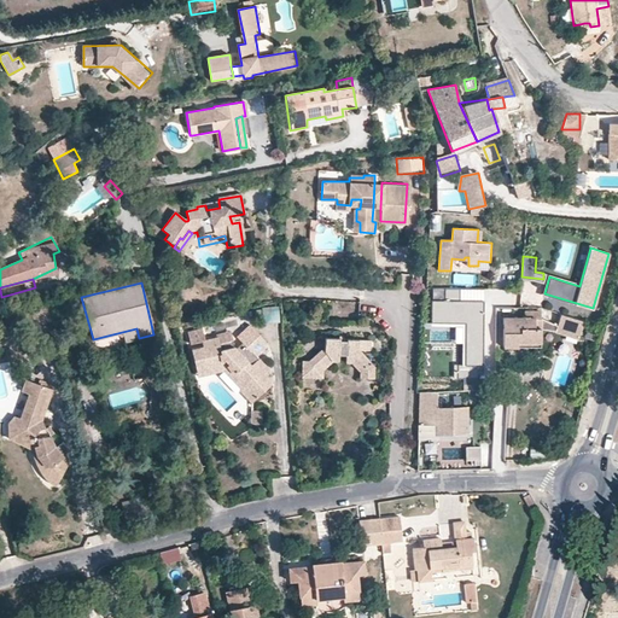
[(460,287),(444,287),(444,299),(431,299),(431,322),(465,324),(465,363),(455,362),(454,378),(437,378),(437,391),(461,391),(461,378),(478,378),(478,368),(483,369),(484,298),(460,298),(460,287)]
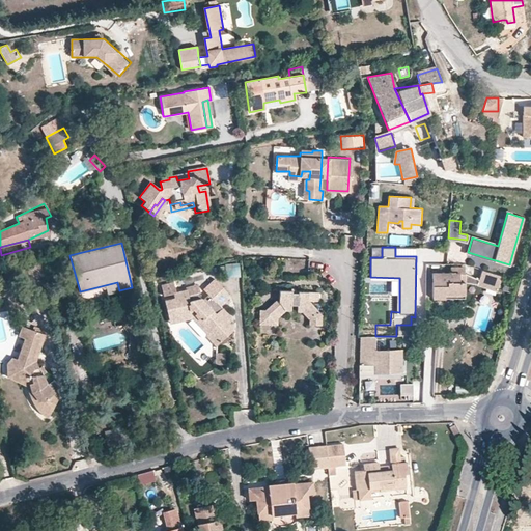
[(450,268),(450,273),(432,273),(431,298),(443,298),(443,294),(464,294),(465,268),(450,268)]
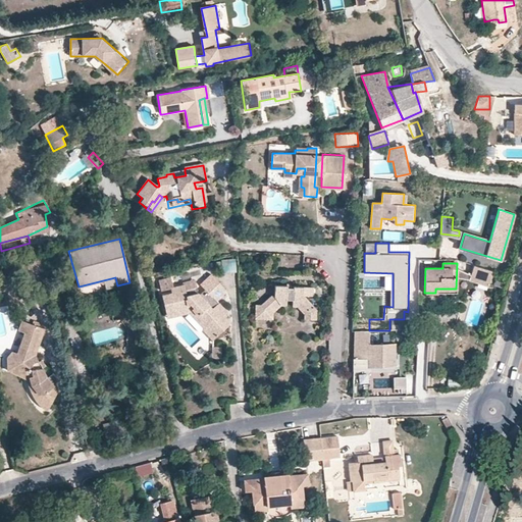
[(491,270),(471,265),(467,282),(487,288),(491,270)]
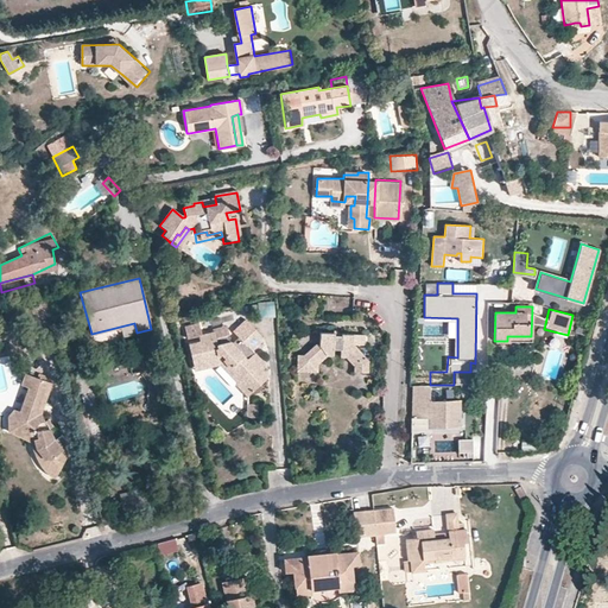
[(233,333),(238,337),(232,343),(230,344),(228,341),(227,335),(215,337),(213,331),(201,334),(197,335),(198,341),(188,343),(192,366),(208,361),(223,359),(233,368),(234,367),(244,378),(238,382),(236,384),(247,396),(248,396),(270,377),(258,363),(251,356),(254,353),(252,350),(263,339),(246,321),(233,333)]
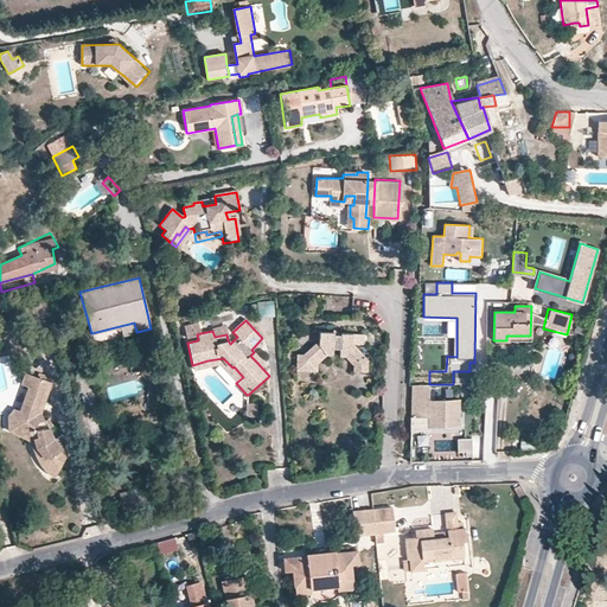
[(136,332),(134,323),(120,326),(122,336),(136,332)]
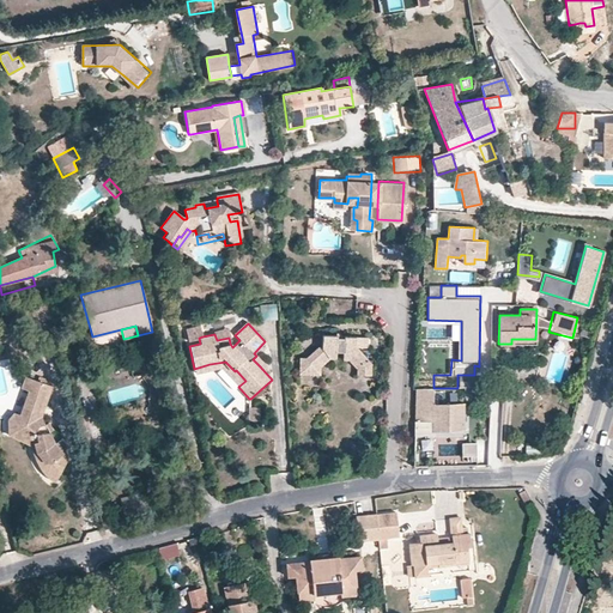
[(202,337),(200,327),(186,331),(188,340),(199,338),(202,337)]
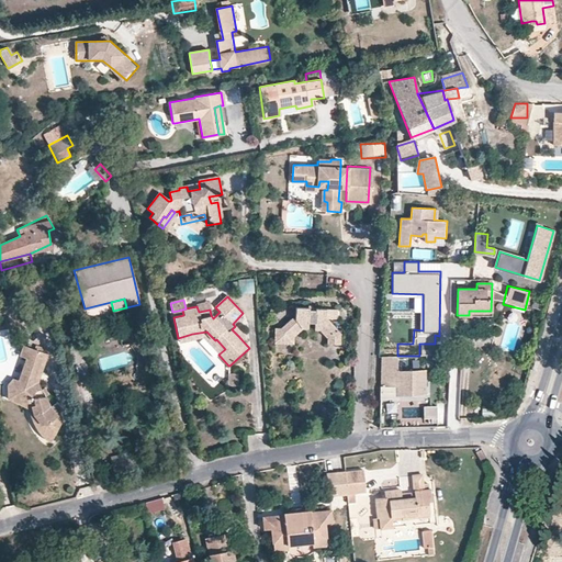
[(303,329),(308,330),(308,326),(315,326),(314,329),(321,330),(328,338),(328,345),(340,345),(341,335),(326,317),(337,318),(338,308),(316,307),(316,308),(308,308),(308,305),(295,305),(295,316),(293,316),(283,326),(277,326),(276,341),(294,341),(294,338),(303,329)]
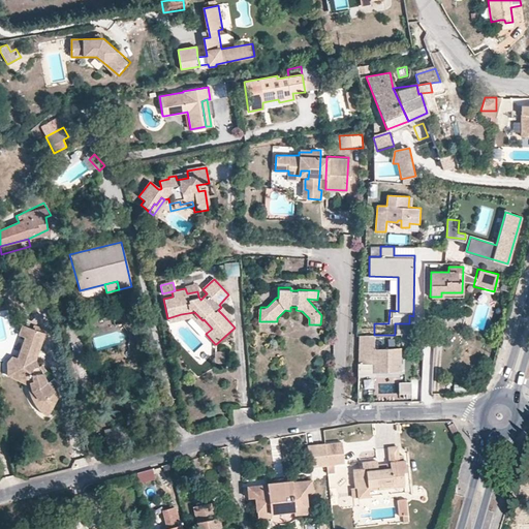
[(221,307),(218,310),(224,316),(226,313),(221,307)]
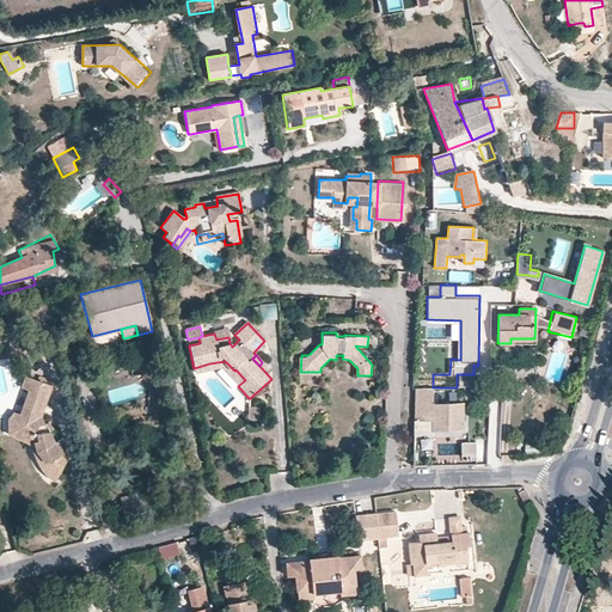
[(195,371),(220,365),(239,385),(245,380),(236,369),(234,371),(225,361),(209,363),(194,368),(195,371)]
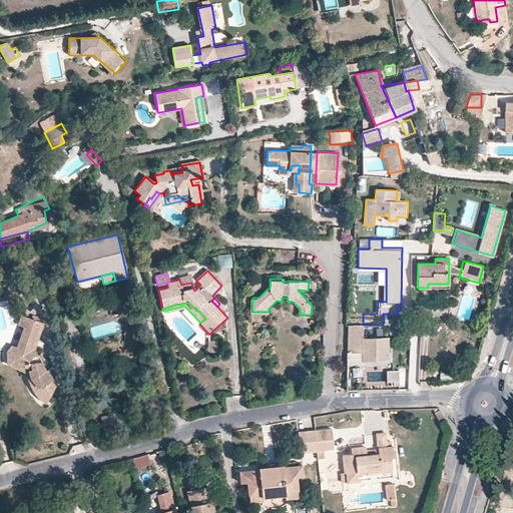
[(42,352),(38,351),(35,345),(39,329),(44,331),(47,321),(27,314),(24,324),(29,325),(22,346),(18,344),(13,350),(14,358),(31,363),(32,369),(33,369),(33,374),(35,380),(39,388),(42,392),(46,396),(49,398),(53,400),(62,380),(56,375),(53,372),(49,366),(47,361),(46,358),(42,352)]
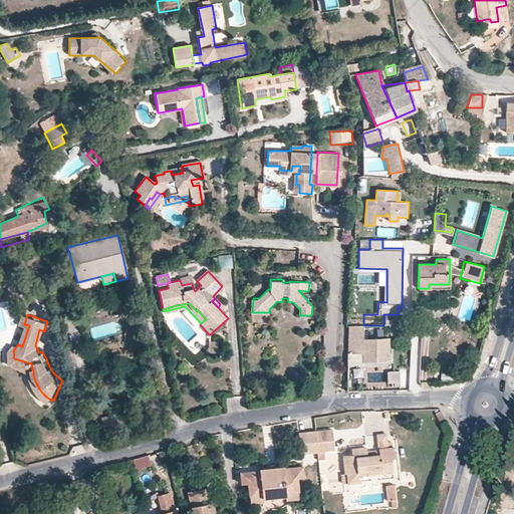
[(29,325),(24,324),(18,344),(22,346),(29,325)]
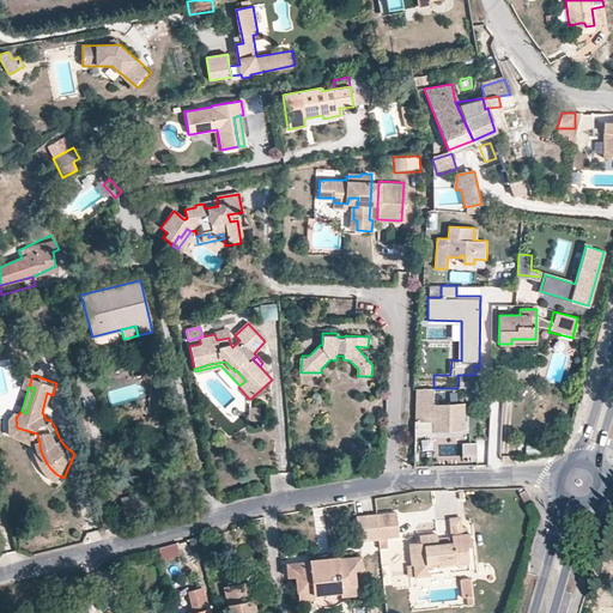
[(463,430),(463,404),(434,404),(434,388),(416,389),(416,434),(434,434),(434,429),(463,430)]
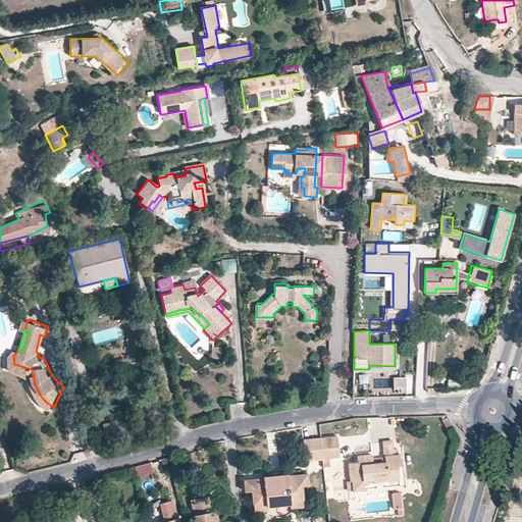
[(45,336),(40,334),(36,351),(39,357),(45,336)]
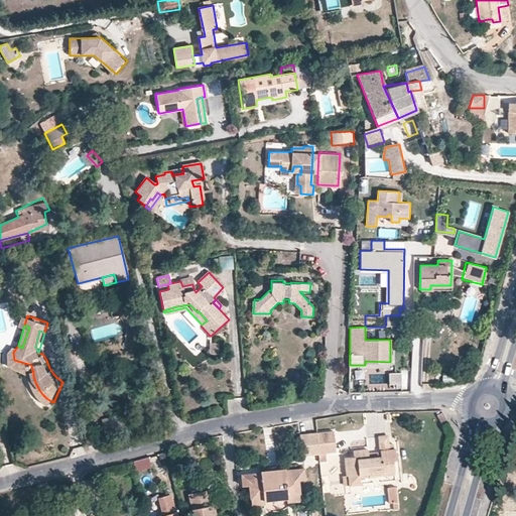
[(220,344),(211,344),(212,356),(221,355),(220,344)]
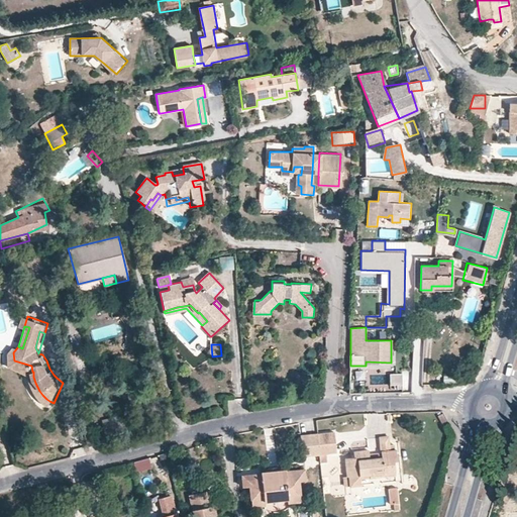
[(14,360),(14,365),(32,372),(31,366),(14,360)]
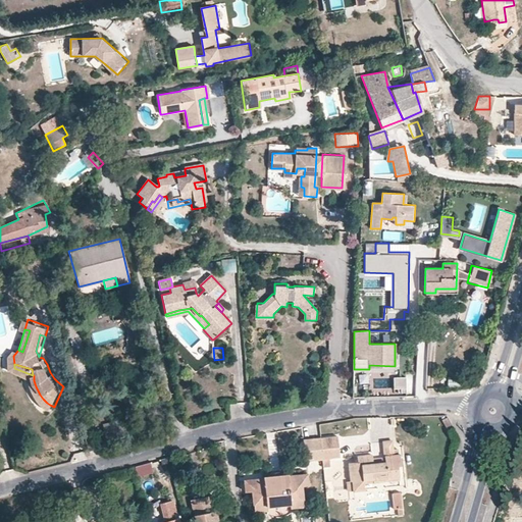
[(413,392),(413,376),(394,377),(395,392),(413,392)]
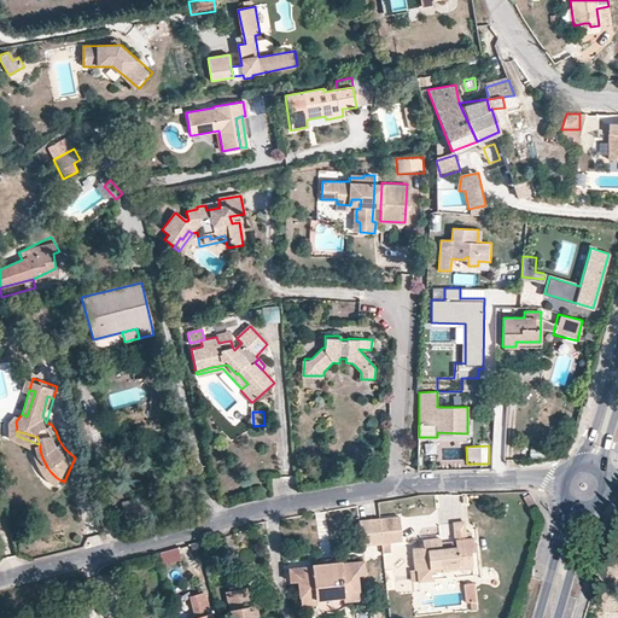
[(544,460),(544,450),(531,450),(530,460),(544,460)]
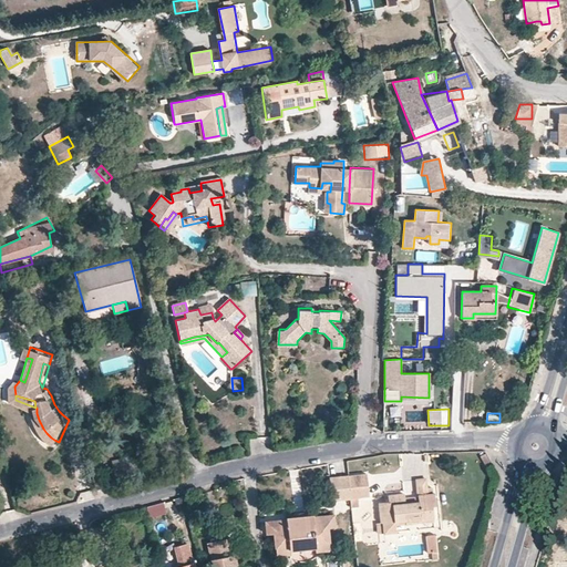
[(160,450),(162,459),(171,456),(173,465),(178,464),(174,443),(162,446),(162,449),(160,450)]
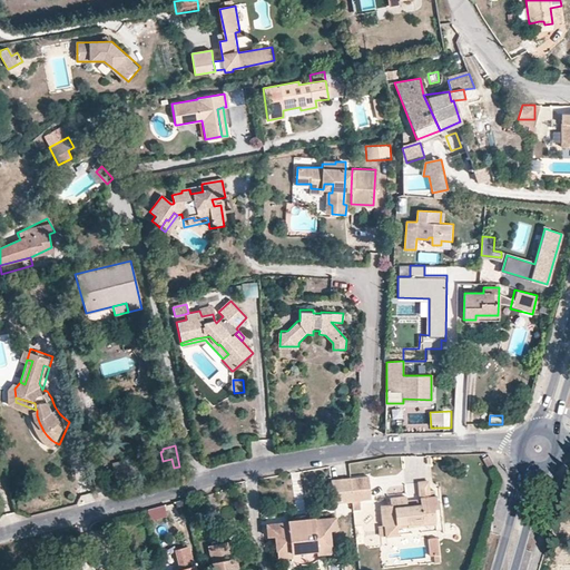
[(369,478),(350,480),(352,501),(371,499),(369,478)]
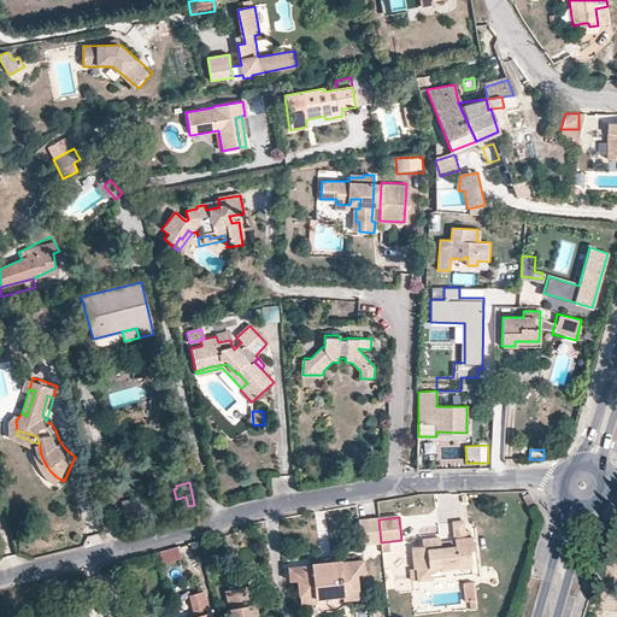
[(378,519),(357,522),(360,544),(381,542),(378,519)]
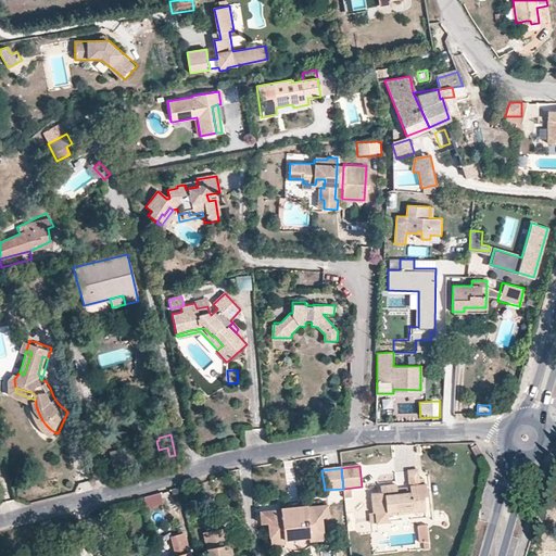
[(409,489),(409,492),(396,494),(396,490),(396,484),(380,487),(380,492),(371,493),(373,513),(376,512),(376,521),(376,522),(388,521),(387,510),(396,509),(396,514),(412,512),(412,508),(425,507),(424,496),(427,495),(426,484),(424,484),(424,480),(418,480),(417,469),(407,470),(409,489)]
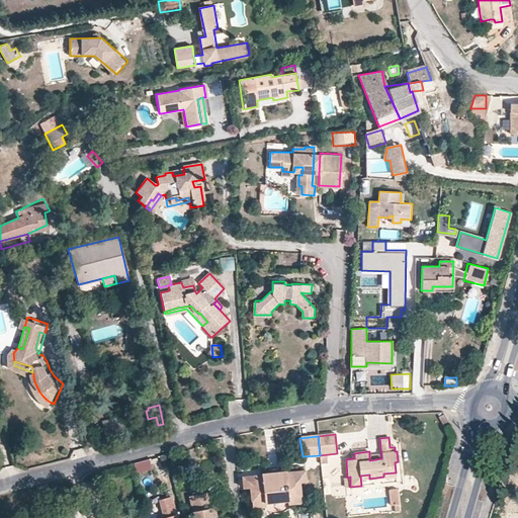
[(148,457),(133,461),(136,470),(151,467),(148,457)]
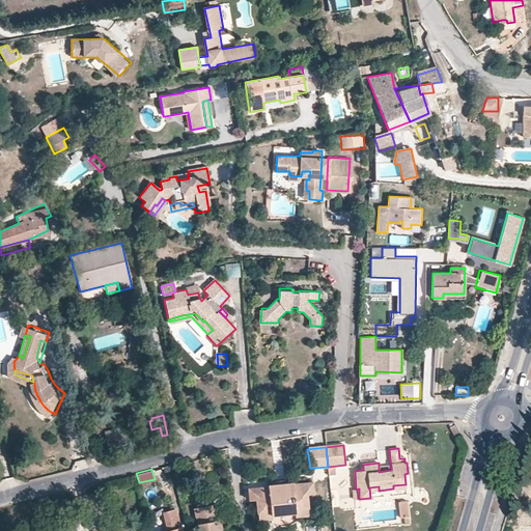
[(292,482),(284,483),(276,484),(267,484),(267,486),(248,490),(249,500),(255,499),(257,511),(270,510),(271,514),(295,511),(295,507),(307,506),(307,505),(306,494),(313,493),(311,482),(292,483),(292,482)]
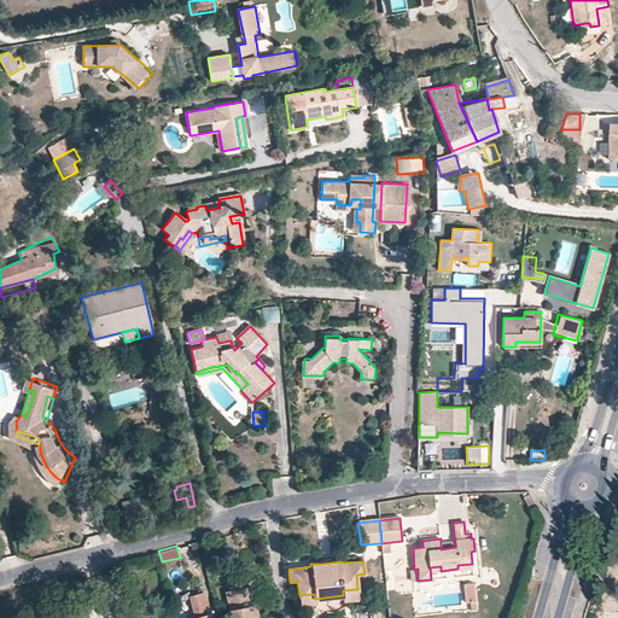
[(474,594),(473,582),(464,582),(465,595),(474,594)]
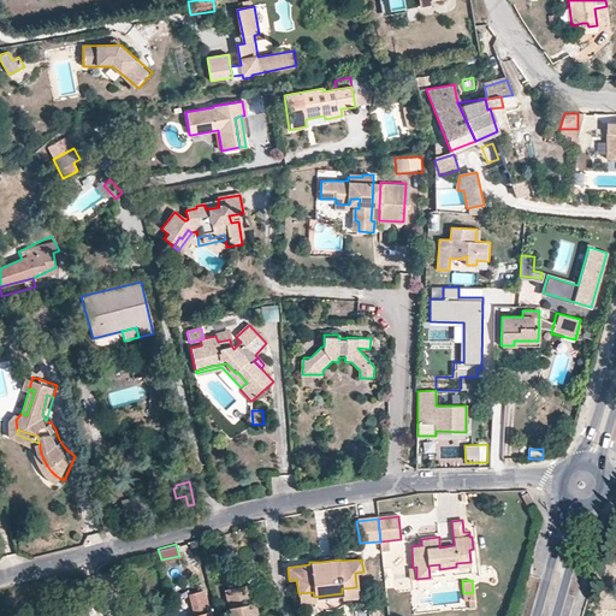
[(244,585),(235,587),(238,605),(248,603),(244,585)]
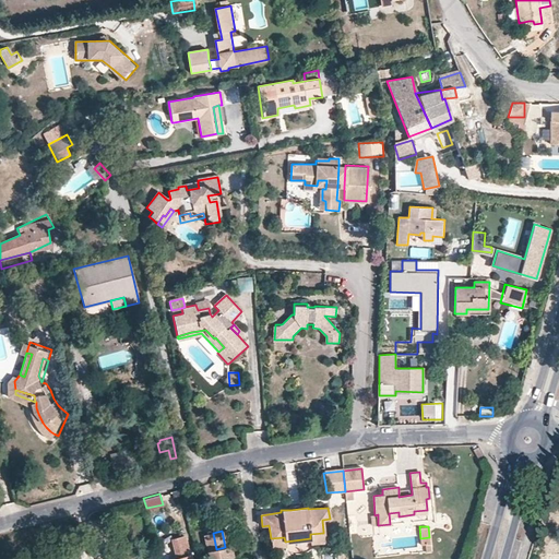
[(323,532),(323,533),(310,534),(310,538),(311,543),(324,542),(323,532)]
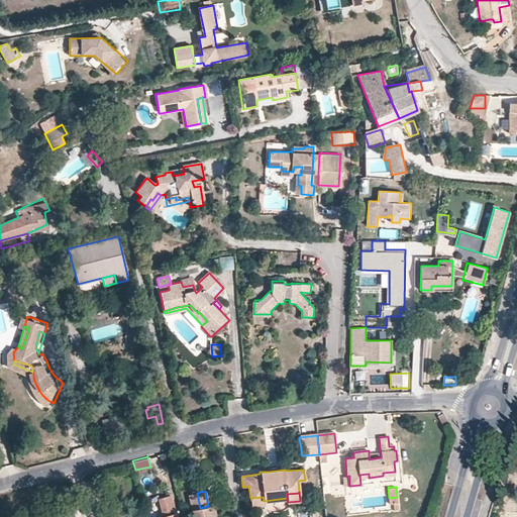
[(197,493),(188,495),(192,516),(212,516),(212,514),(215,514),(213,505),(208,506),(200,508),(197,493)]
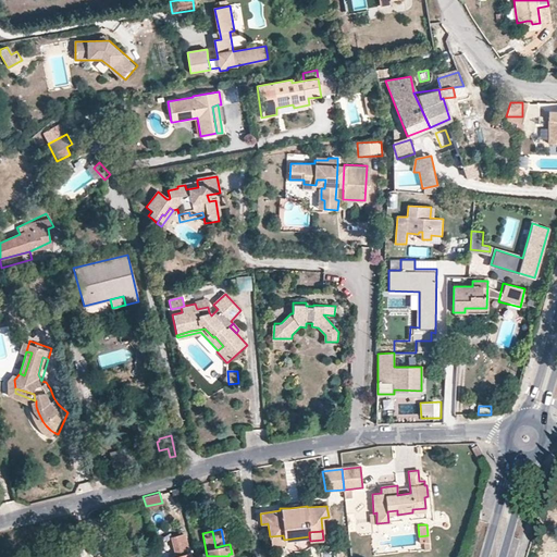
[(172,537),(176,556),(175,556),(188,556),(188,554),(192,553),(189,546),(186,547),(184,534),(172,537)]
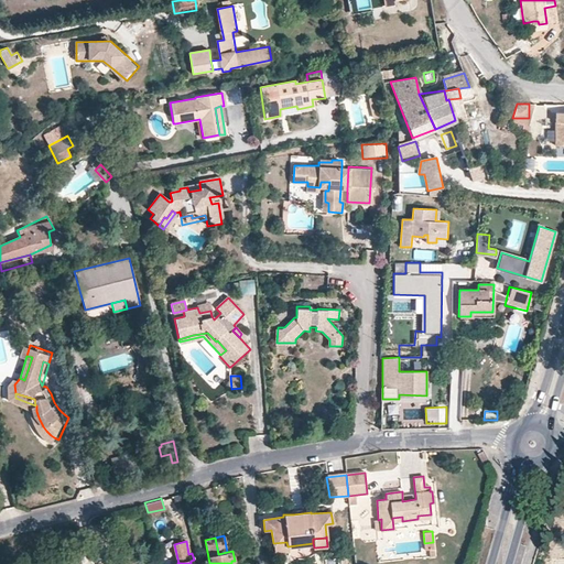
[(273,543),(274,552),(288,550),(288,546),(286,542),(273,543)]
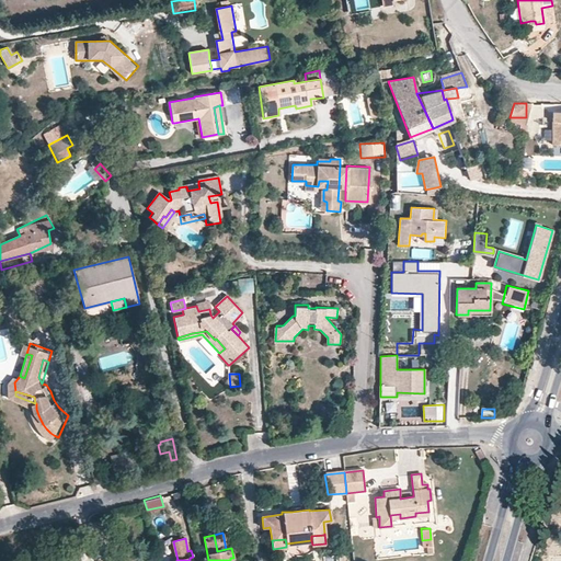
[(286,552),(295,556),(305,554),(312,550),(312,545),(311,540),(286,544),(286,547),(286,552)]
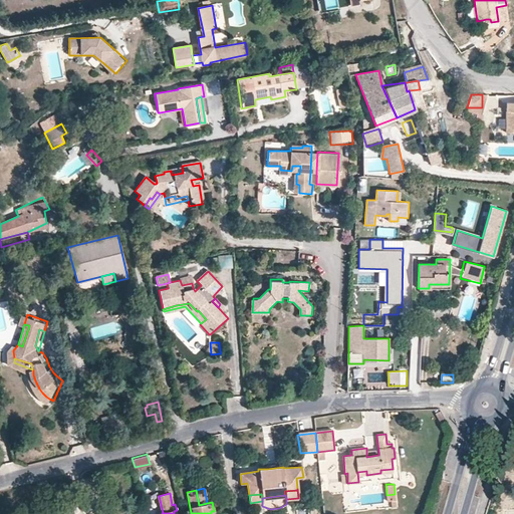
[(310,513),(310,505),(295,506),(294,513),(310,513)]
